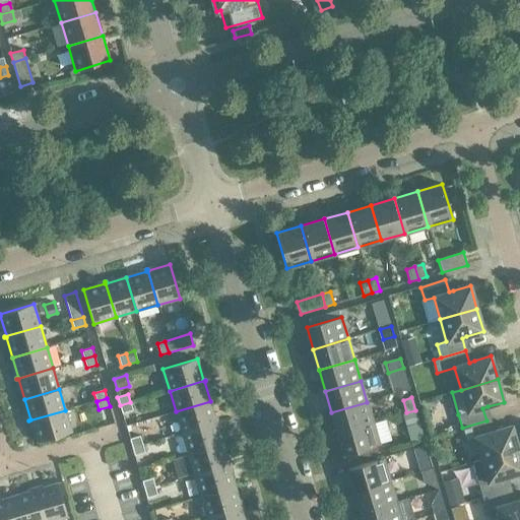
[(176,411),(182,433),(217,423),(217,421),(215,423),(210,401),(176,411)]
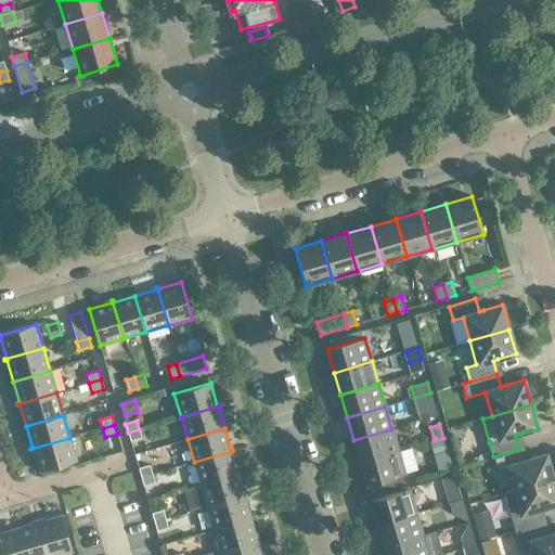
[(142,438),(139,429),(128,433),(130,441),(142,438)]
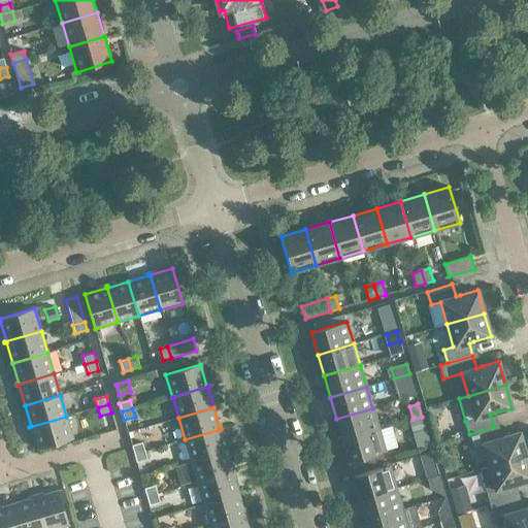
[(342,440),(378,429),(372,408),(336,419),(342,440)]
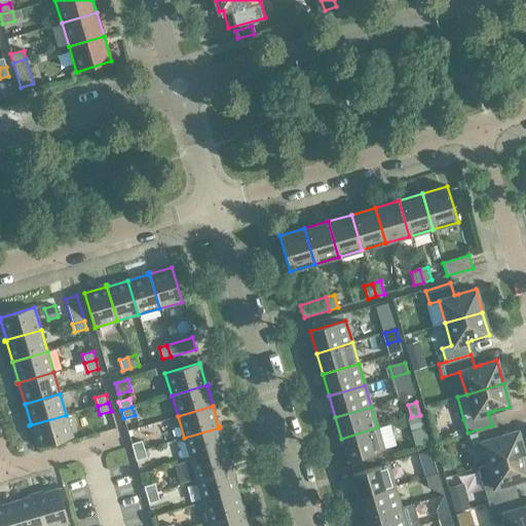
[(66,415),(29,425),(30,426),(31,425),(37,447),(72,438),(66,415)]
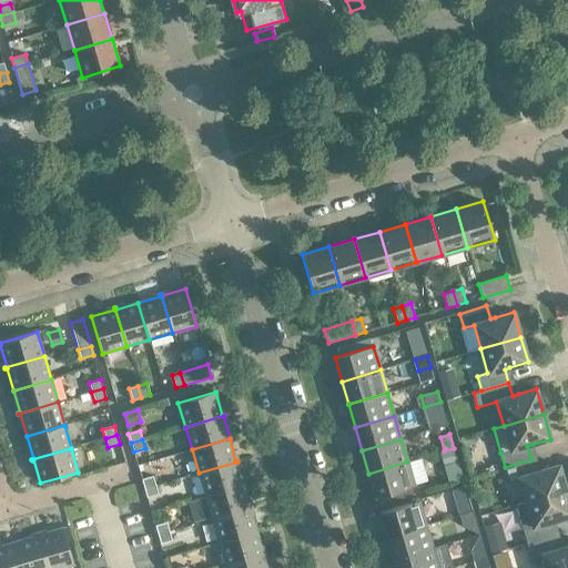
[(457,462),(453,449),(439,453),(443,466),(457,462)]
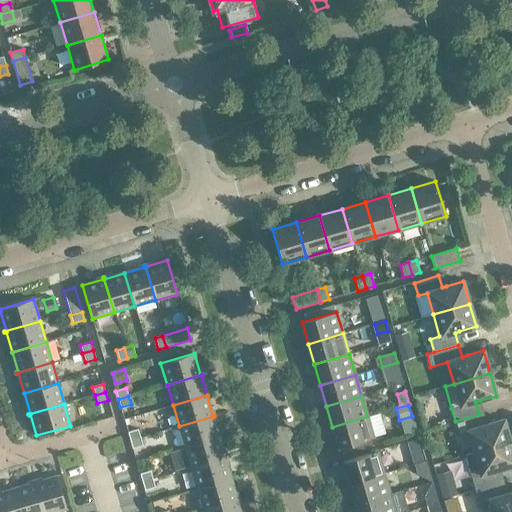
[(479,414),(455,421),(458,433),(467,431),(474,453),(510,442),(503,419),(487,424),(482,426),(479,414)]
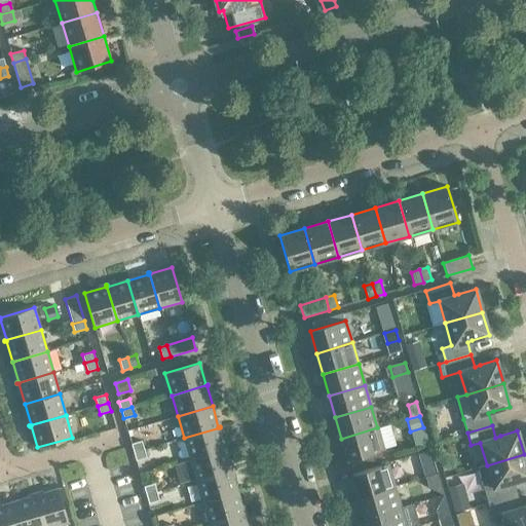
[(221,427),(220,427),(184,438),(190,459),(225,449),(219,428),(221,427)]
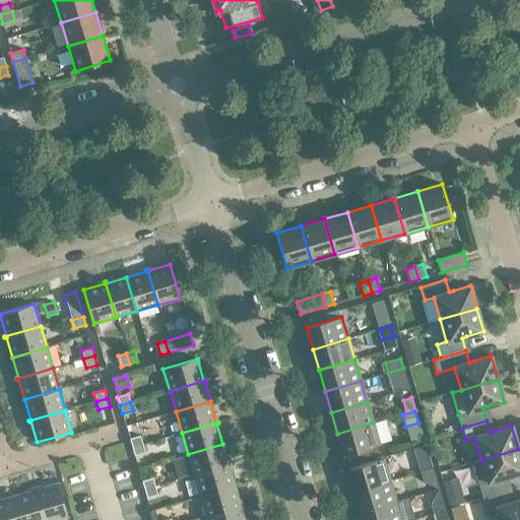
[(373,423),(337,434),(344,455),(346,455),(379,445),(373,423)]
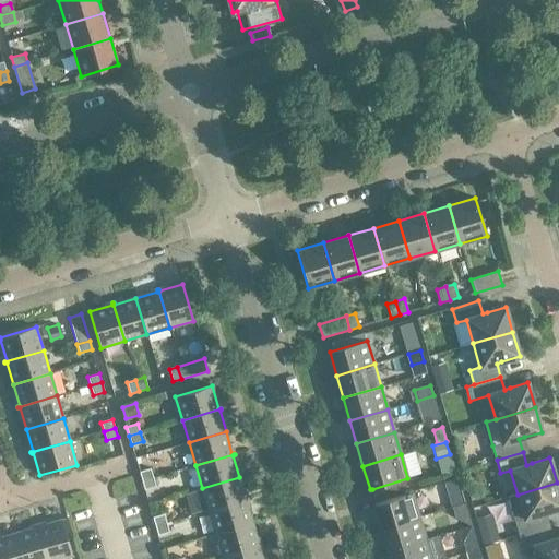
[(139,472),(142,480),(153,477),(151,468),(139,472)]
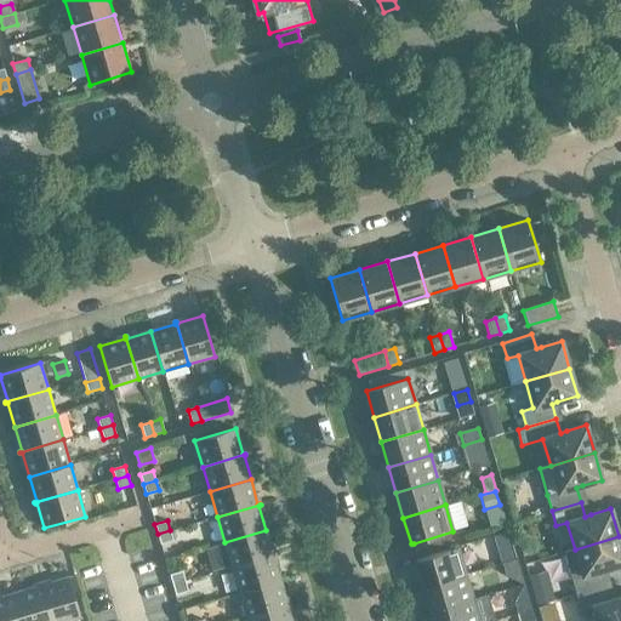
[(170,530),(158,534),(160,545),(174,541),(170,530)]
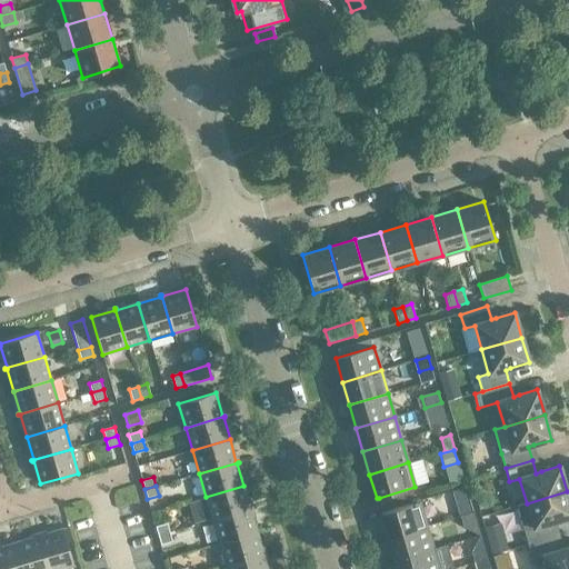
[(196,525),(212,520),(252,508),(251,508),(250,508),(243,486),(206,497),(207,501),(190,506),(196,525)]
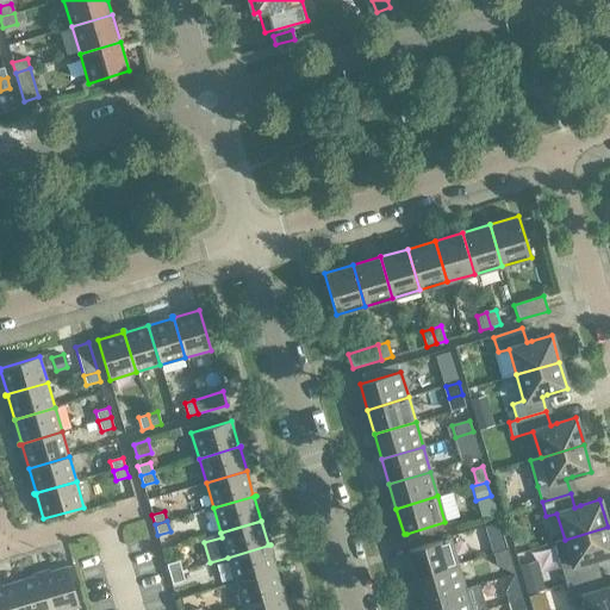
[(444,522),(406,534),(409,541),(447,530),(444,522)]
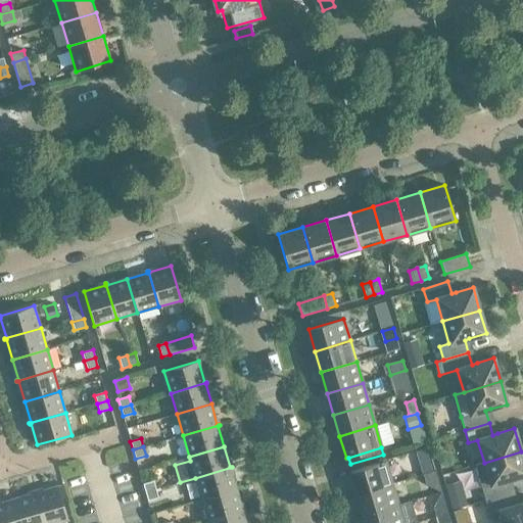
[(484,463),(475,465),(481,487),(485,501),(510,493),(507,481),(511,479),(522,476),(522,458),(521,452),(484,463)]
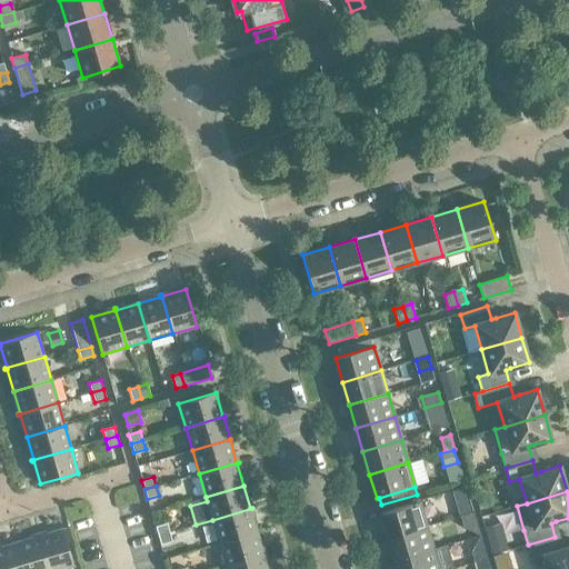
[(388,538),(427,526),(419,502),(381,513),(388,538)]
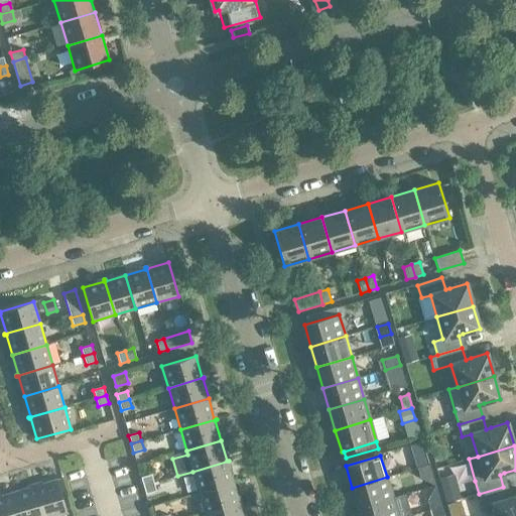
[(229,462),(229,461),(192,472),(199,493),(233,483),(227,462),(229,462)]
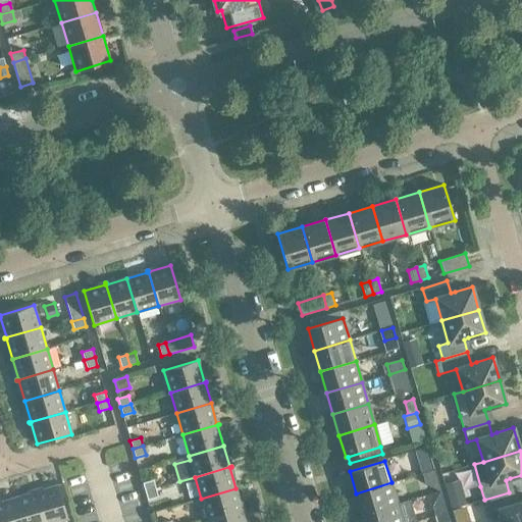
[(430,485),(438,483),(434,470),(422,474),(425,483),(430,485)]
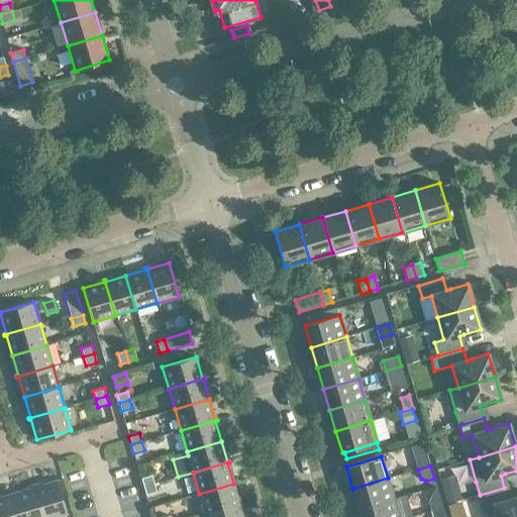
[(141,479),(143,487),(154,484),(151,475),(141,479)]
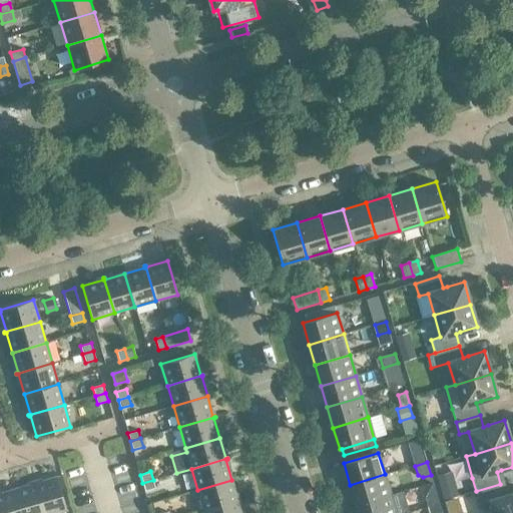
[(385,474),(350,485),(356,505),(391,495),(385,474)]
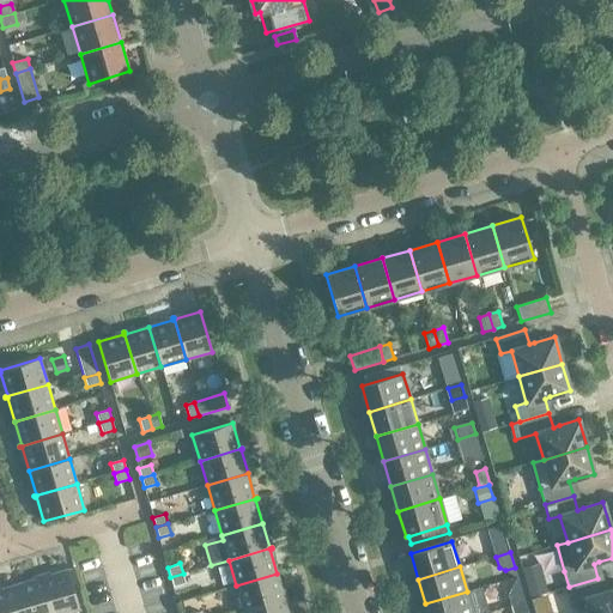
[(41,575),(52,612),(68,612),(79,611),(67,570),(42,577),(42,575),(41,575)]
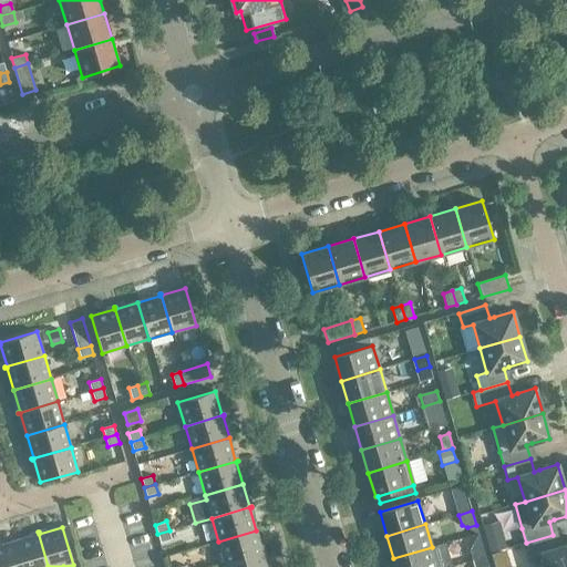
[(169,531),(157,534),(160,543),(172,539),(169,531)]
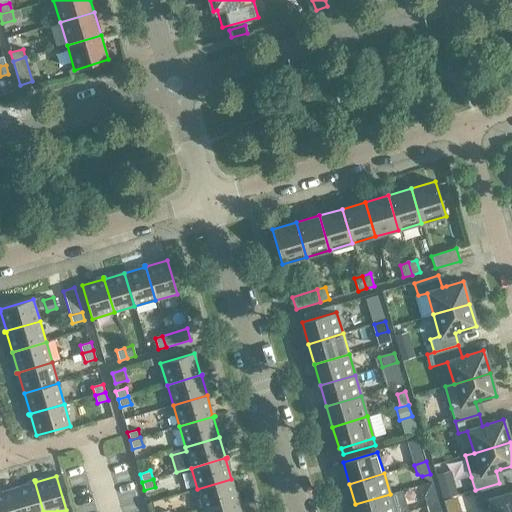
[(237,499),(231,479),(197,489),(203,509),(239,499),(239,498),(237,499)]
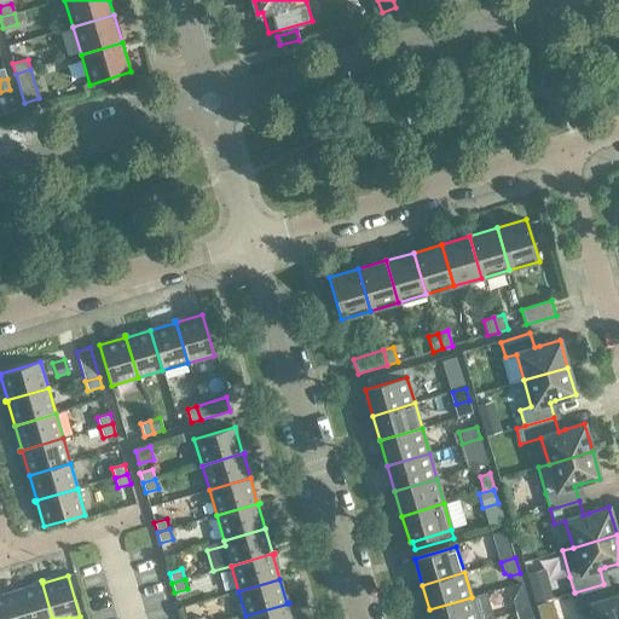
[(25,618),(52,618),(41,580),(41,582),(41,583),(17,590),(25,618)]
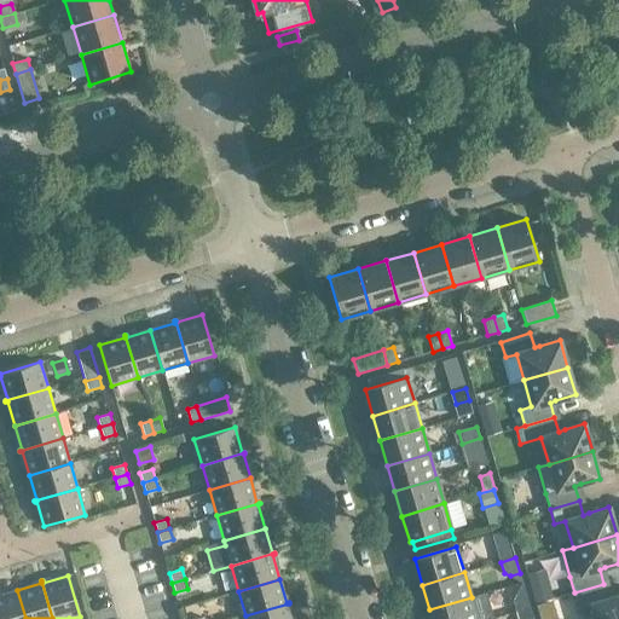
[(603,584),(574,593),(582,617),(594,617),(594,618),(618,618),(618,594),(613,596),(608,599),(603,584)]
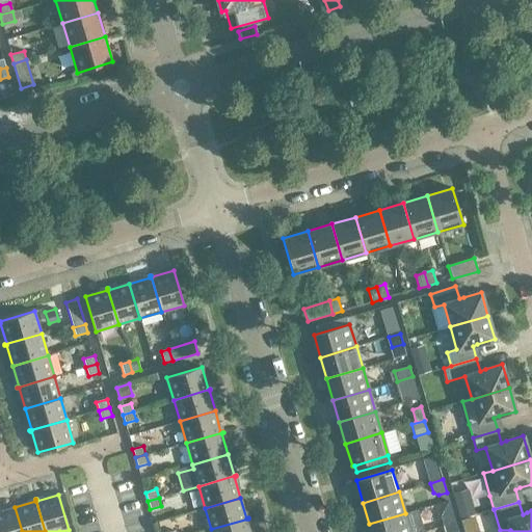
[(472,505),(459,509),(461,517),(475,513),(472,505)]
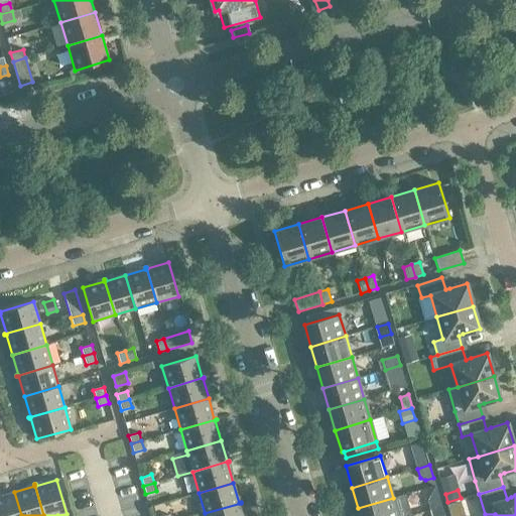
[(0,515),(21,515),(14,492),(0,496),(0,515)]
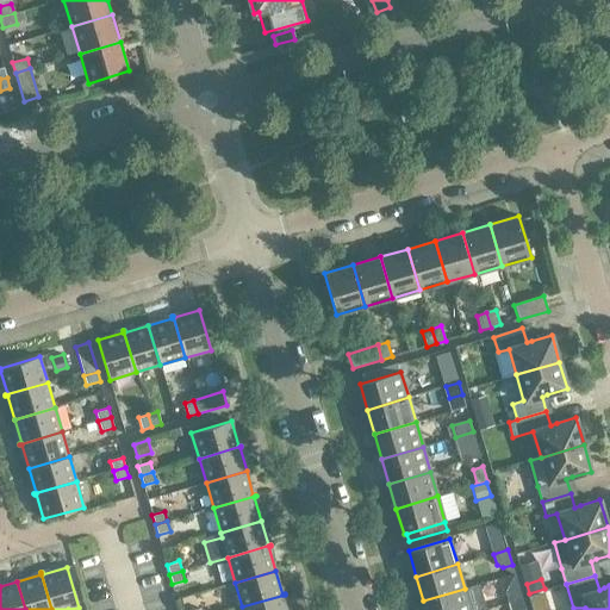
[(508,603),(512,602),(522,598),(517,583),(509,585),(505,592),(508,603)]
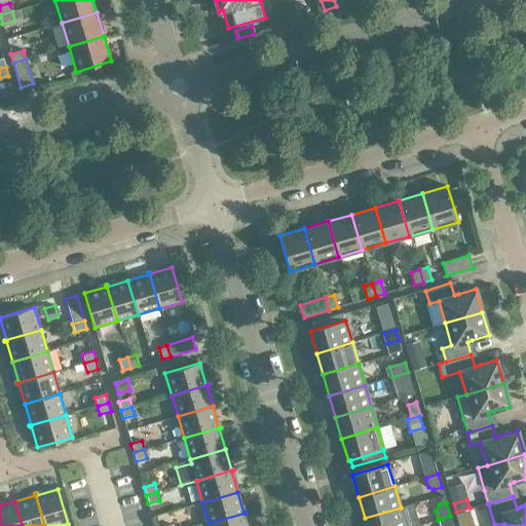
[(412,504),(401,508),(365,518),(367,525),(416,525),(418,525),(412,504)]
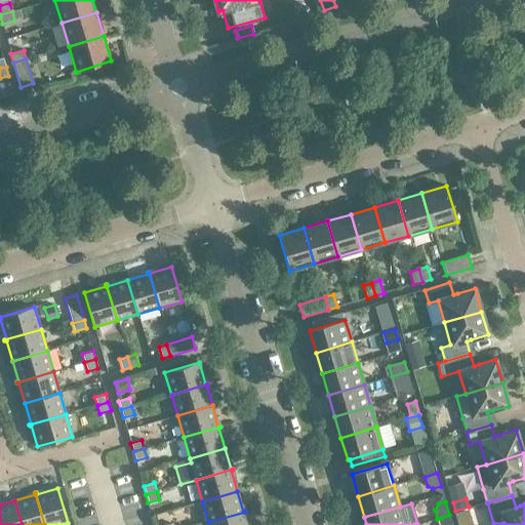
[(473,524),(468,509),(454,513),(457,524),(473,524)]
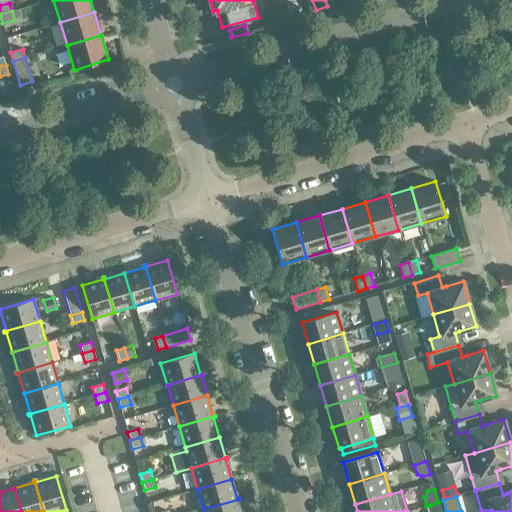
[(239,500),(239,499),(203,509),(204,511),(240,511),(237,500),(239,500)]
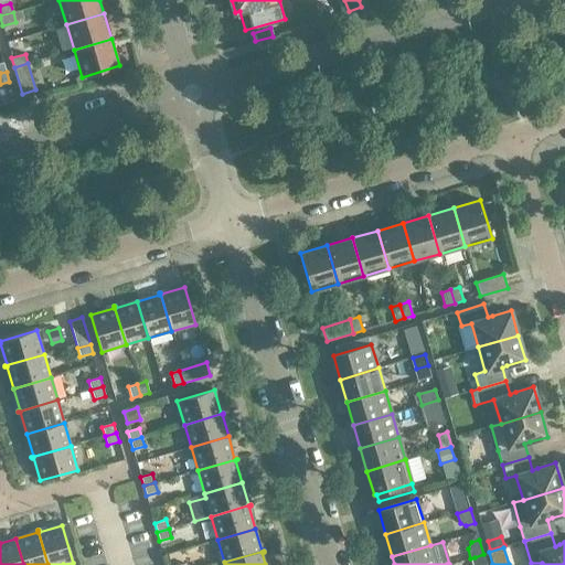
[(475,557),(476,564),(487,564),(483,554),(475,557)]
